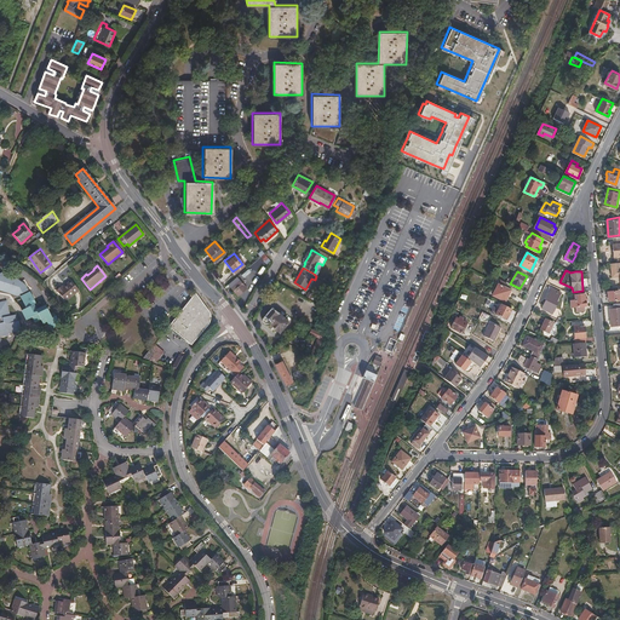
[(0,287),(13,291),(16,294),(27,290),(23,282),(10,274),(6,275),(0,273),(0,336),(7,334),(7,332),(19,329),(18,320),(16,320),(15,315),(7,316),(4,302),(0,302),(0,287)]
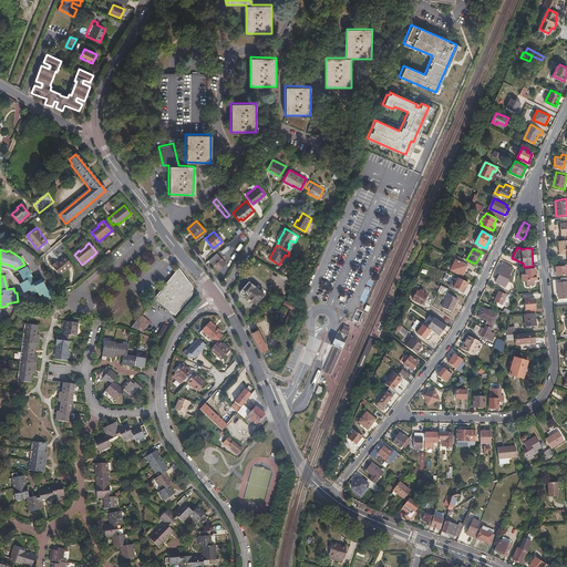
[(218,256),(209,263),(216,270),(225,264),(218,256)]
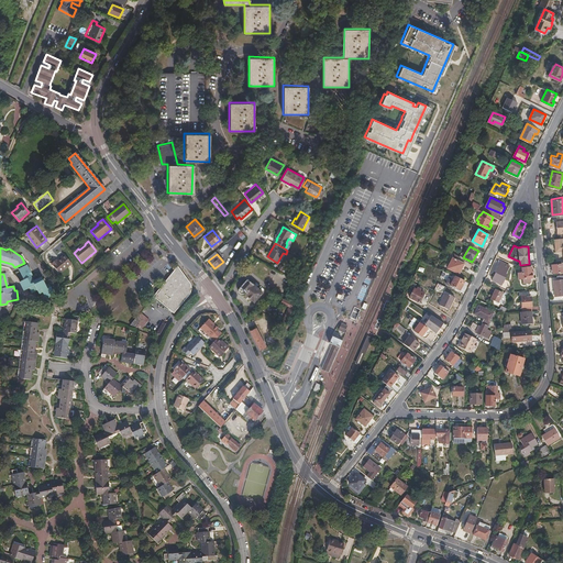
[(55,261),(50,264),(58,275),(70,265),(64,255),(56,262),(55,261)]
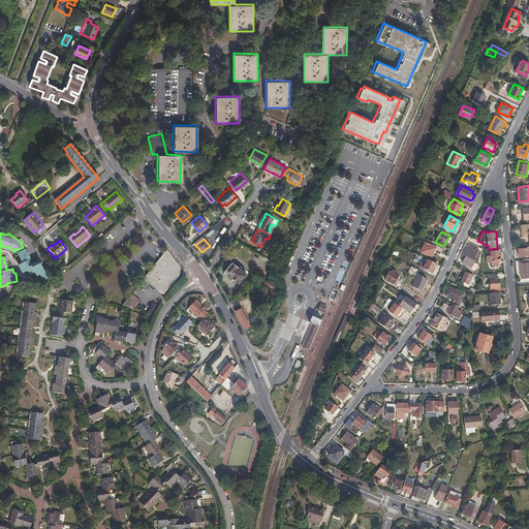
[(426,242),(421,251),(432,257),(436,247),(426,242)]
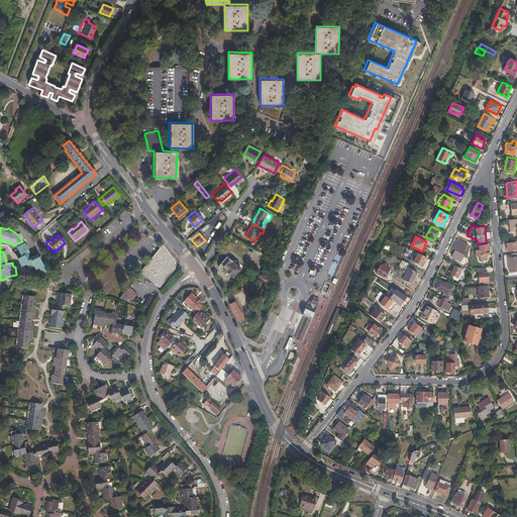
[(464,252),(468,244),(460,240),(452,257),(460,262),(462,259),(463,256),(466,252),(464,252)]
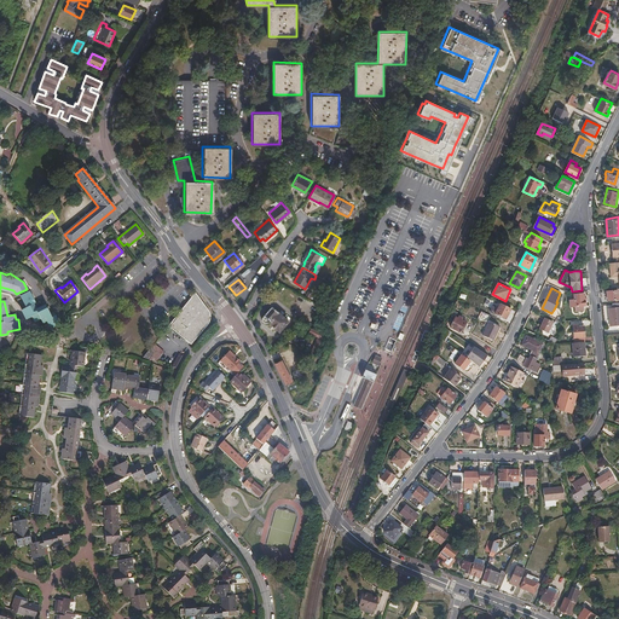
[(609,295),(609,299),(618,298),(618,288),(608,289),(608,295),(609,295)]
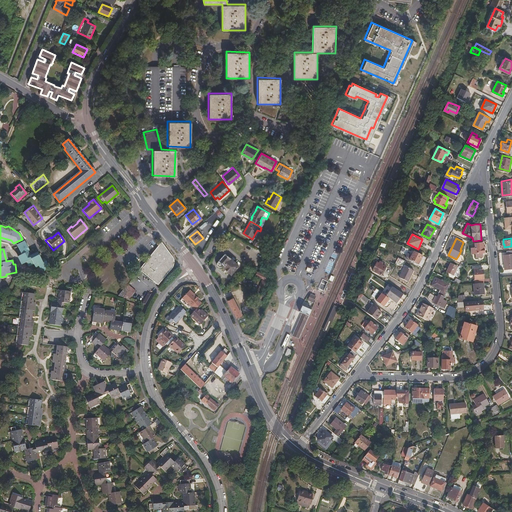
[(40,258),(37,251),(29,254),(26,251),(28,250),(23,240),(15,244),(19,253),(18,254),(22,262),(25,261),(28,265),(33,262),(36,261),(38,265),(41,270),(49,266),(44,256),(40,258)]
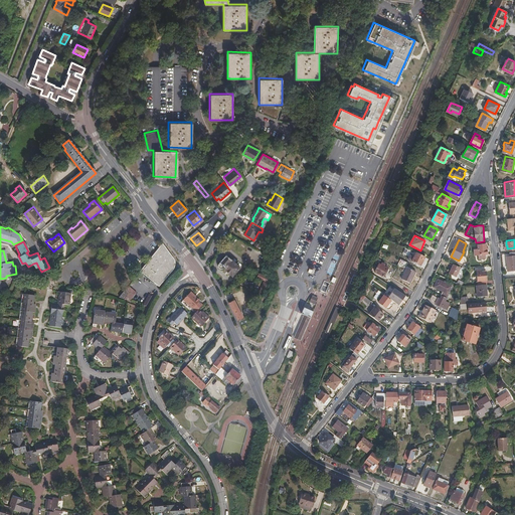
[(174,269),(175,265),(176,262),(174,258),(172,254),(163,242),(140,271),(143,273),(145,271),(155,278),(152,281),(159,287),(174,269)]
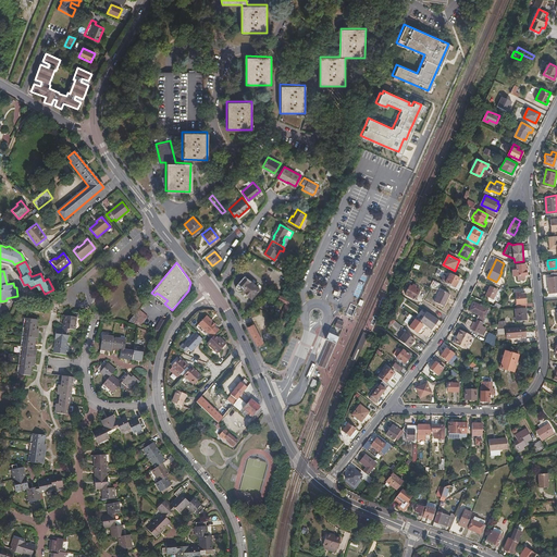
[(518,276),(518,281),(525,280),(524,275),(527,275),(527,270),(525,270),(525,264),(517,264),(517,270),(512,270),(514,276),(518,276)]
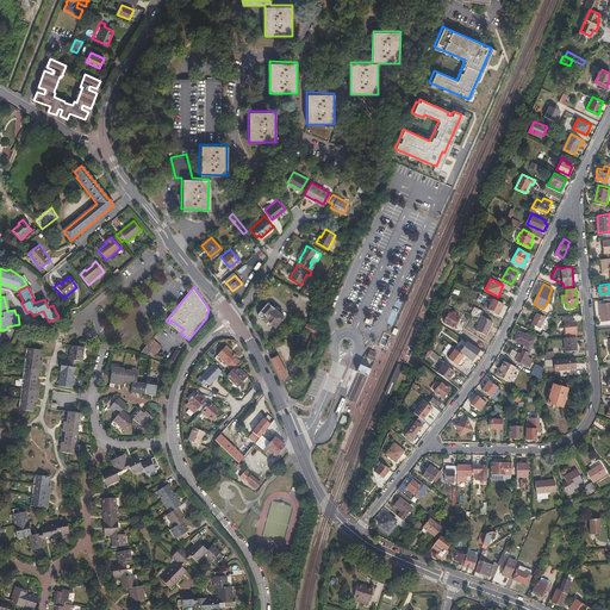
[(269,300),(286,312),(290,309),(272,296),(269,300)]
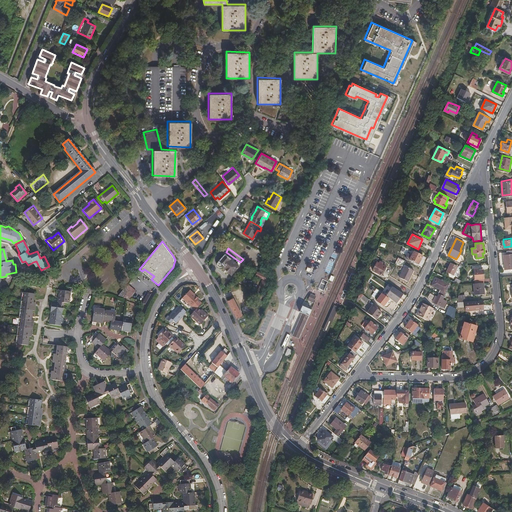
[(419,263),(423,254),(413,250),(411,255),(408,253),(406,258),(419,263)]
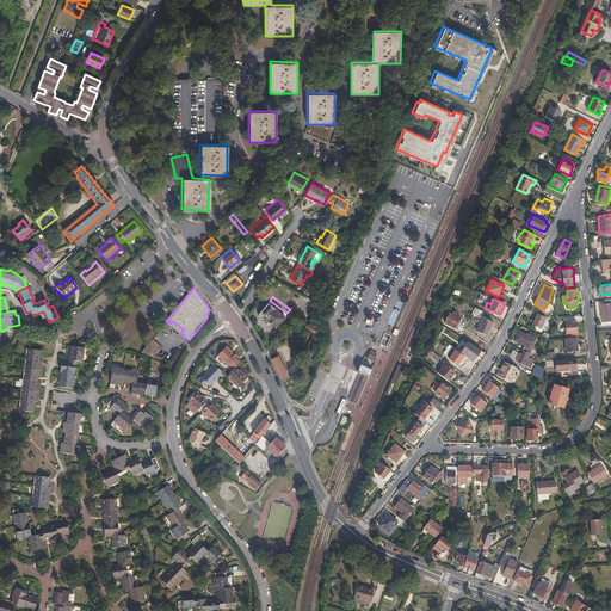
[(265,319),(275,327),(284,316),(267,302),(258,314),(258,316),(261,319),(264,319),(265,319)]
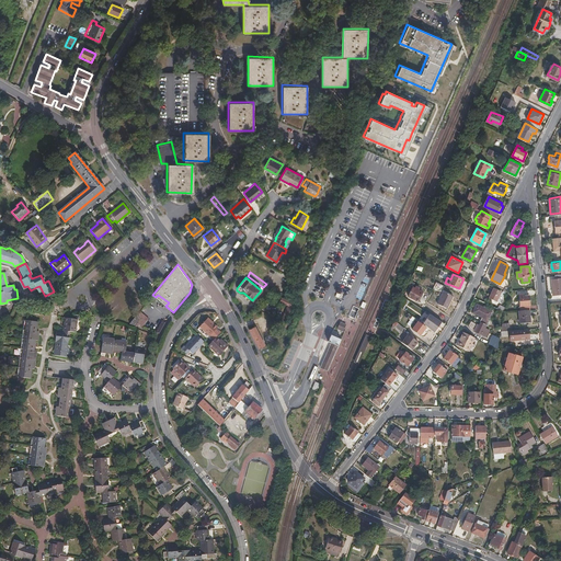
[(413,286),(415,282),(411,279),(409,286),(412,287),(409,295),(416,299),(418,298),(419,299),(423,290),(419,289),(420,287),(416,286),(415,287),(413,286)]
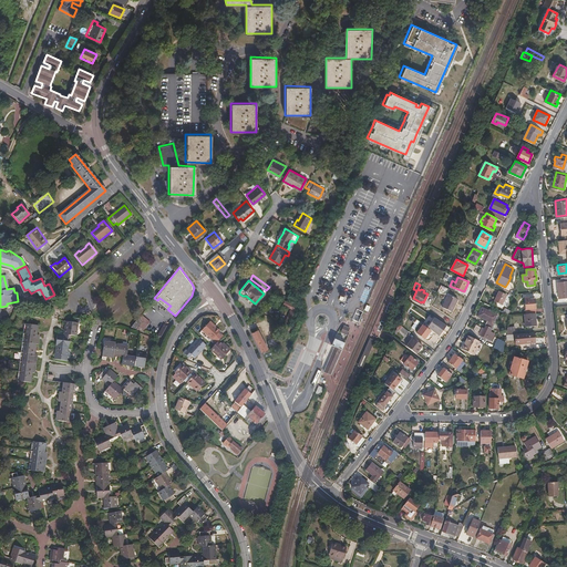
[(496,303),(495,306),(503,309),(504,306),(503,306),(507,296),(498,291),(494,301),(496,303)]
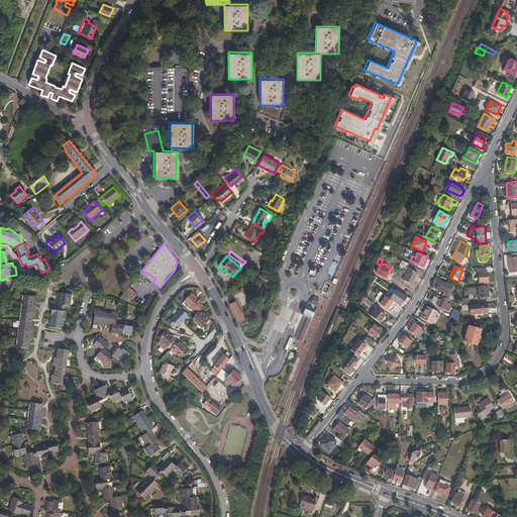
[(409,268),(403,280),(412,284),(418,273),(409,268)]
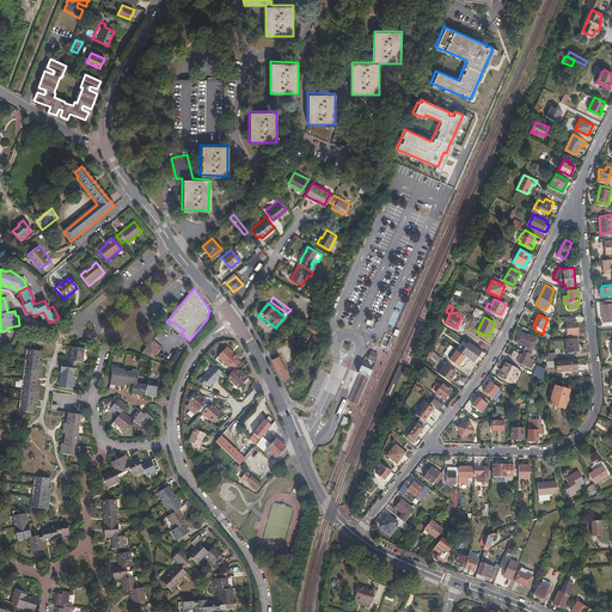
[(184,330),(172,322),(170,324),(181,334),(184,330)]
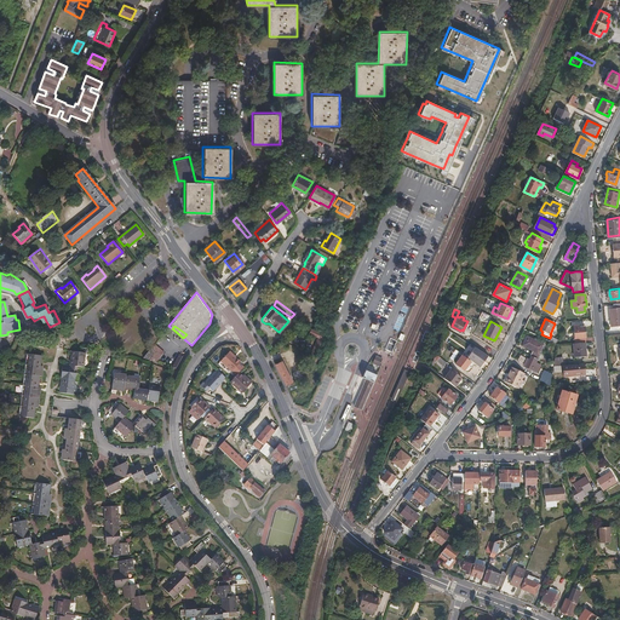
[(586,338),(585,327),(579,327),(579,326),(574,326),(575,344),(585,343),(585,338),(586,338)]
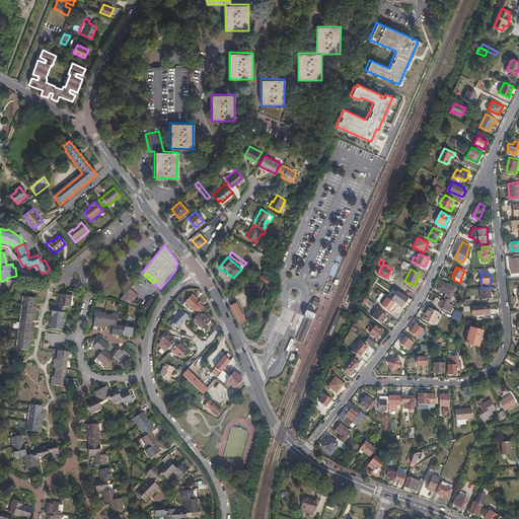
[(271,281),(261,276),(258,280),(266,283),(270,284),(271,281)]
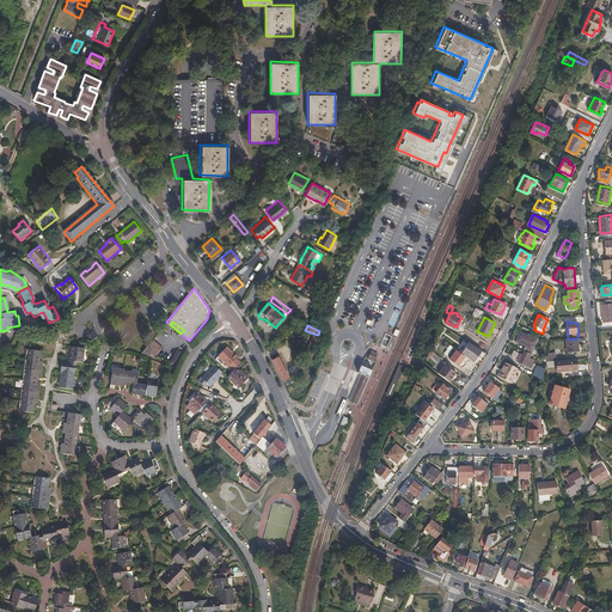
[(532,348),(534,344),(537,338),(536,338),(521,332),(522,331),(520,331),(515,341),(516,342),(518,341),(525,346),(522,350),(524,352),(531,355),(538,357),(540,350),(534,348),(533,349),(532,348)]
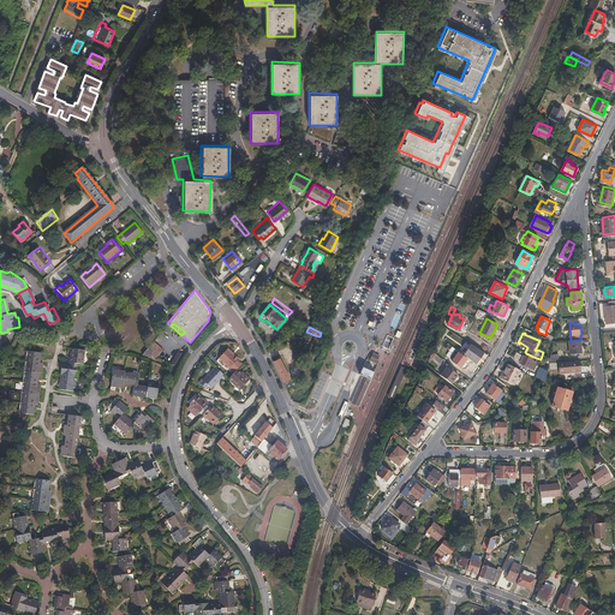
[(167,348),(155,339),(144,353),(159,358),(167,348)]
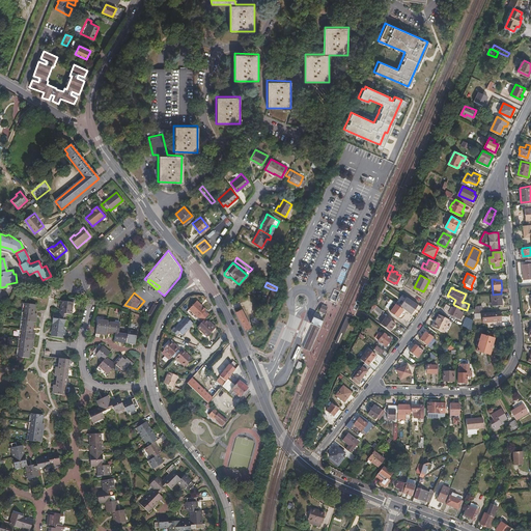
[(503,306),(501,294),(493,295),(491,295),(493,306),(503,306)]
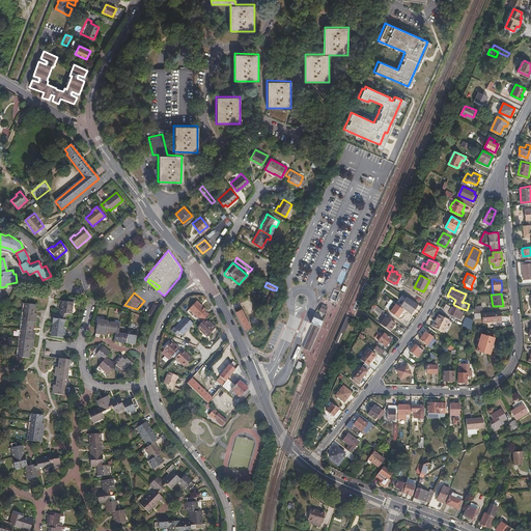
[(413,313),(419,305),(408,297),(401,305),(413,313)]
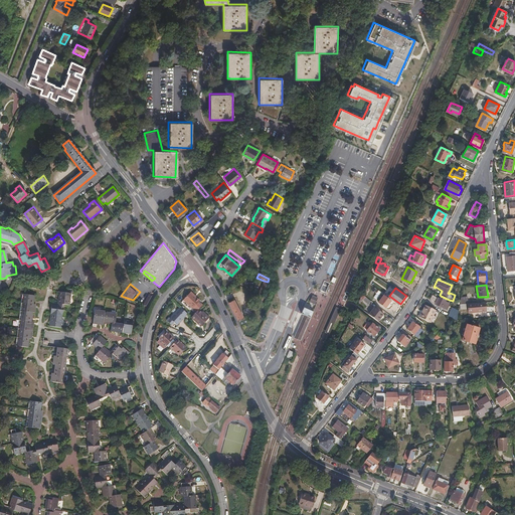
[(52,301),(49,325),(60,327),(64,303),(69,304),(70,292),(59,291),(57,302),(52,301)]
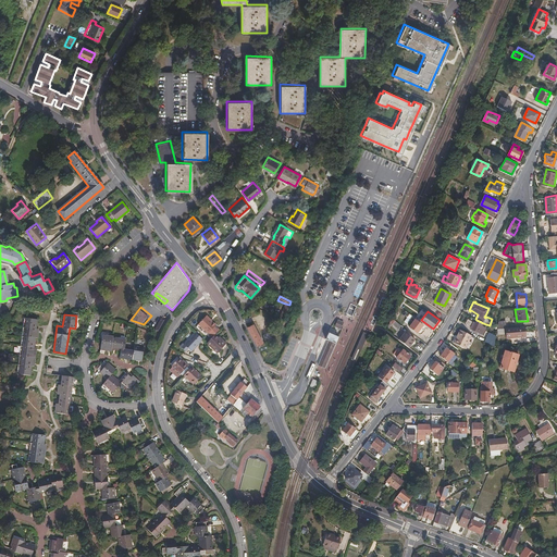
[(419,327),(422,323),(411,314),(409,317),(412,320),(411,320),(413,321),(410,326),(417,331),(419,327)]
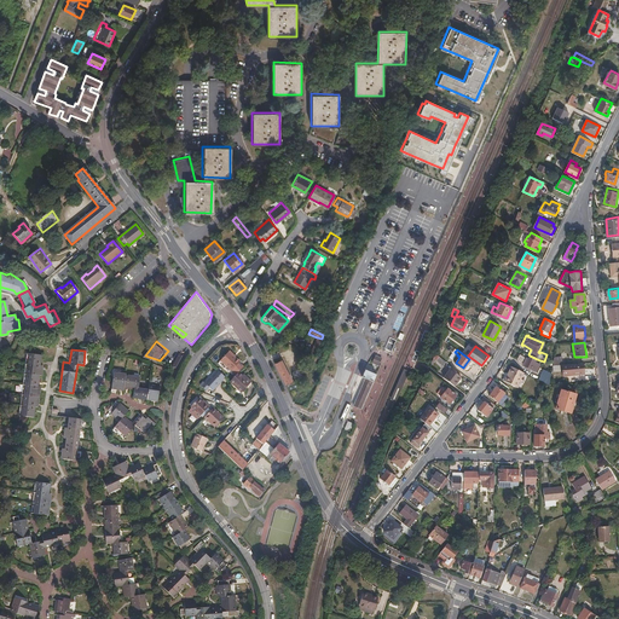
[(175,366),(181,357),(184,353),(179,351),(172,365),(175,366)]
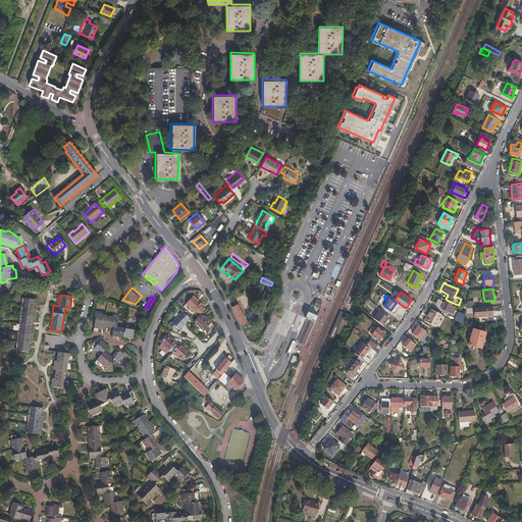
[(16,350),(28,351),(29,343),(32,343),(34,324),(32,324),(33,316),(35,316),(36,307),(34,306),(35,298),(24,297),(16,350)]
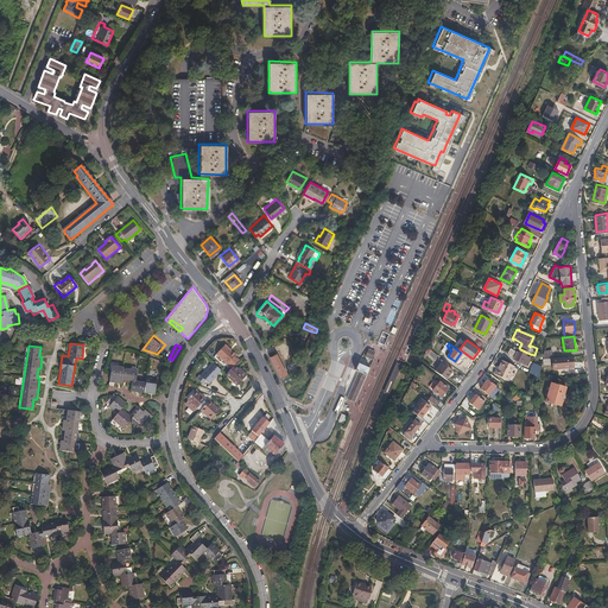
[(239,360),(235,356),(235,355),(229,349),(229,348),(227,346),(219,355),(232,368),(234,366),(239,360)]
